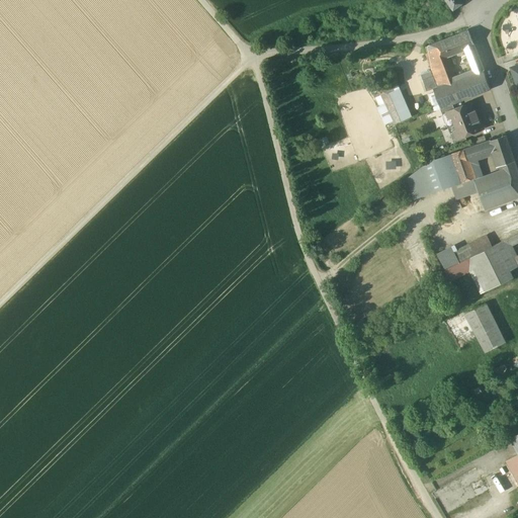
[(459,0),(444,0),(453,11),(463,4),(459,0)]
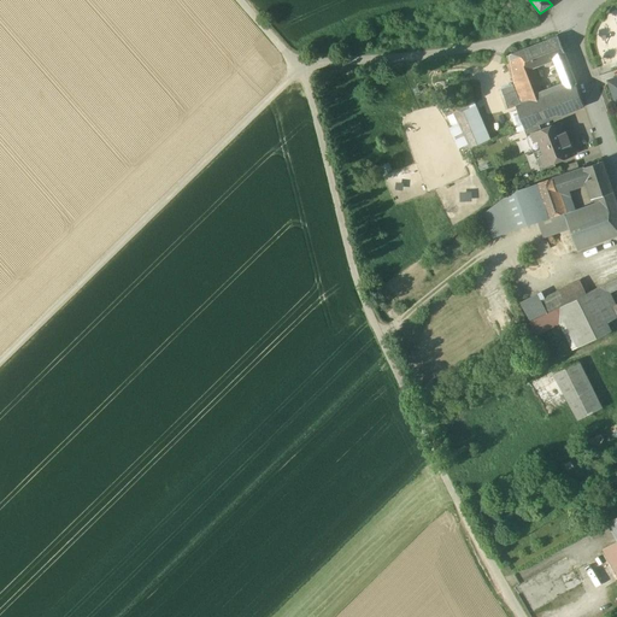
[(558,37),(530,47),(536,64),(554,57),(564,53),(558,37)]
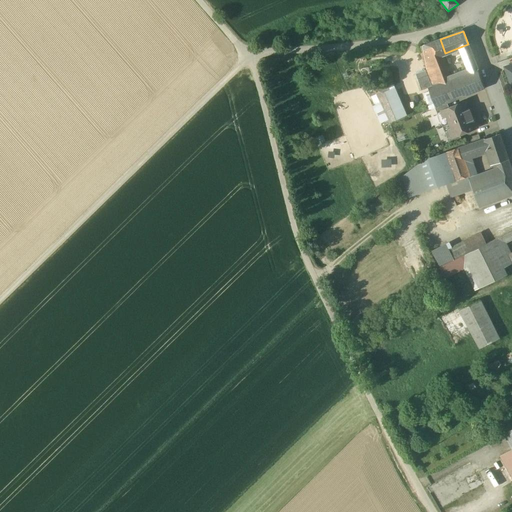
[(443,57),(440,55),(445,53),(440,39),(419,47),(434,86),(429,88),(436,107),(447,103),(464,96),(457,77),(451,80),(443,57)]
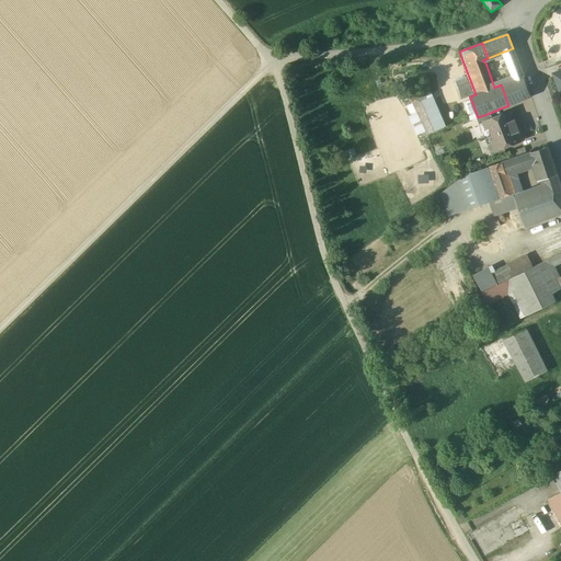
[(513,48),(504,52),(508,61),(516,58),(513,48)]
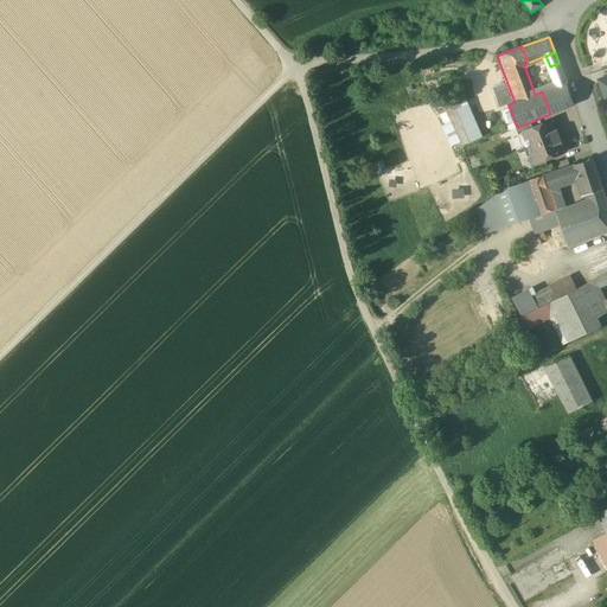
[(557,85),(542,91),(550,114),(575,104),(567,82),(558,63),(550,66),(557,85)]
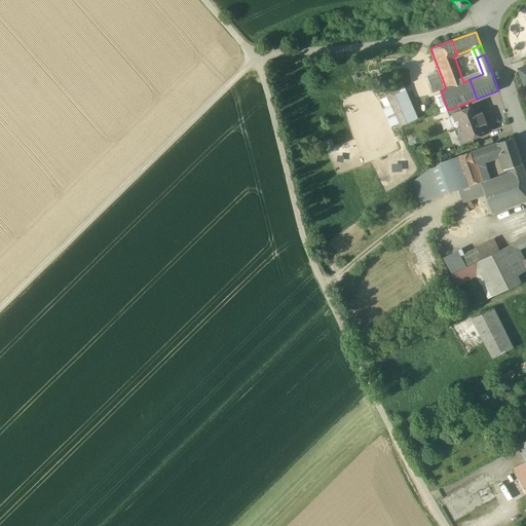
[(393,129),(419,119),(401,77),(375,88),(393,129)]
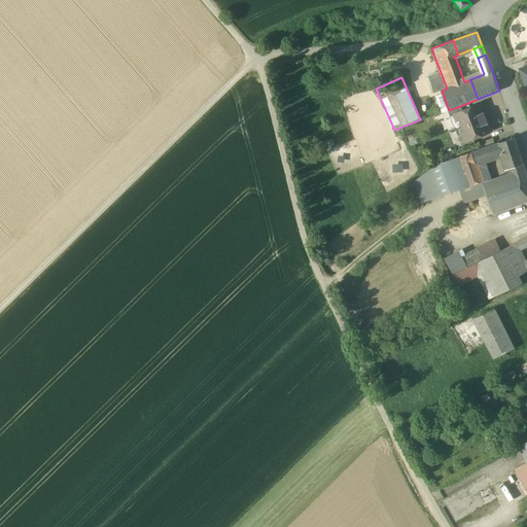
[(463,111),(450,116),(455,130),(486,117),(481,104),(463,111)]
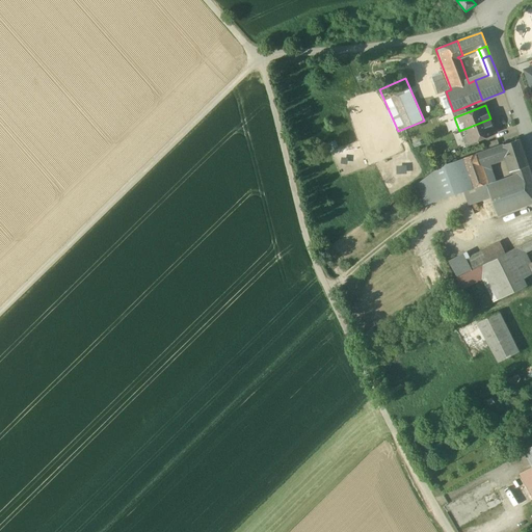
[(453,111),(452,111),(454,117),(468,112),(464,107),(453,111)]
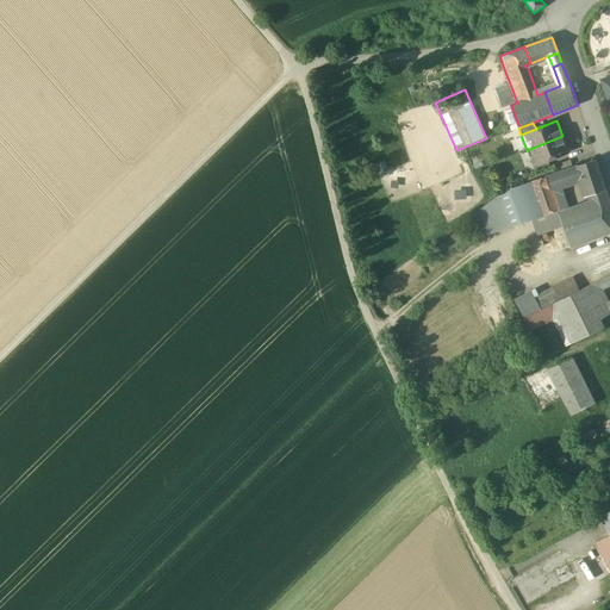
[(562,136),(527,150),(533,166),(548,160),(568,151),(562,136)]
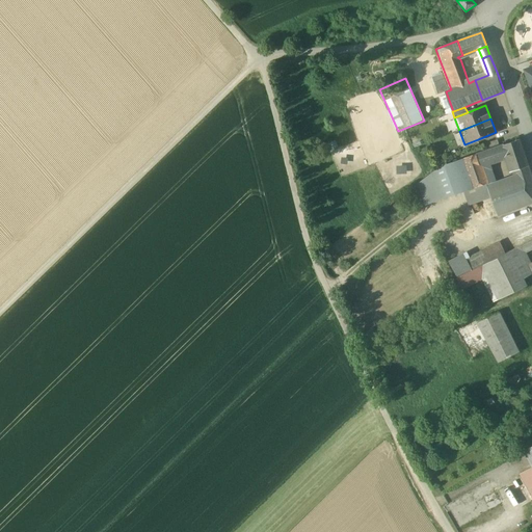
[(478,139),(464,144),(468,150),(480,145),(478,139)]
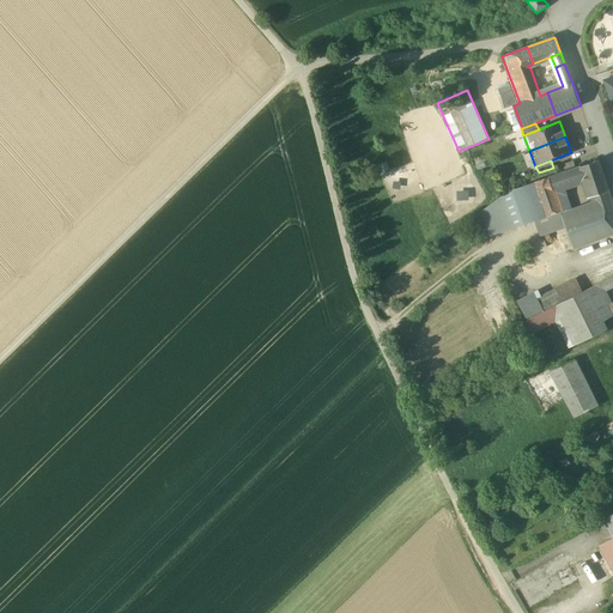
[(599,161),(575,168),(578,181),(586,178),(588,187),(606,181),(599,161)]
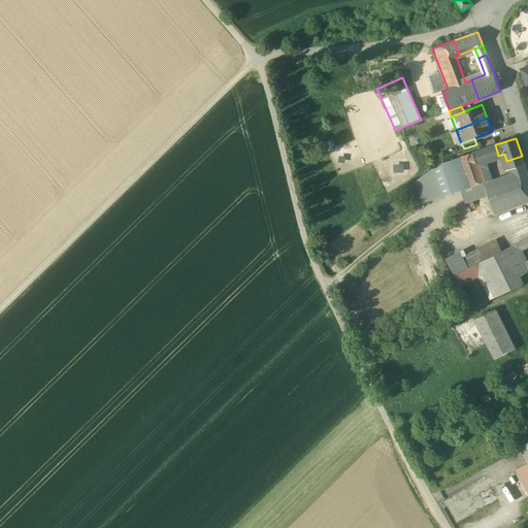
[(495,144),(473,152),(477,164),(491,160),(491,159),(498,156),(495,144)]
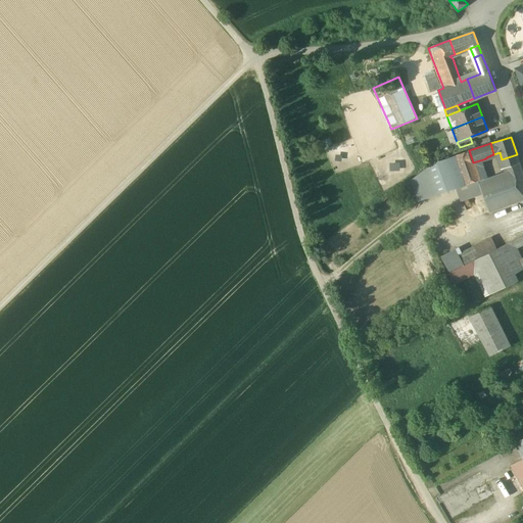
[(469,150),(456,155),(457,155),(438,161),(411,181),(418,201),(468,183),(479,179),(473,162),(469,150)]
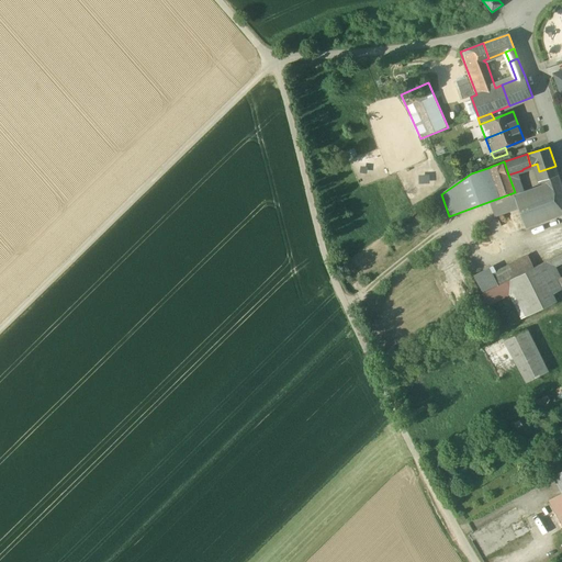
[(555,166),(539,171),(542,179),(558,171),(555,166)]
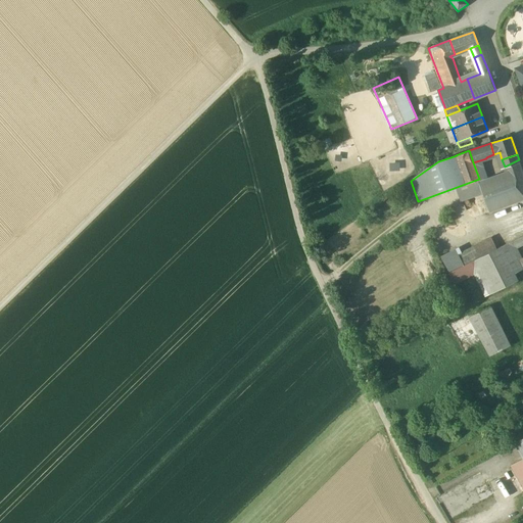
[(522,173),(519,159),(505,167),(507,173),(511,185),(516,202),(522,199),(522,173)]
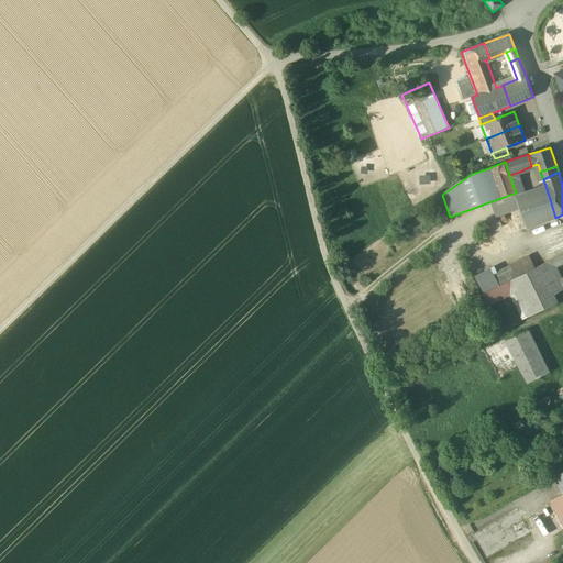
[(545,186),(517,196),(521,209),(550,199),(545,186)]
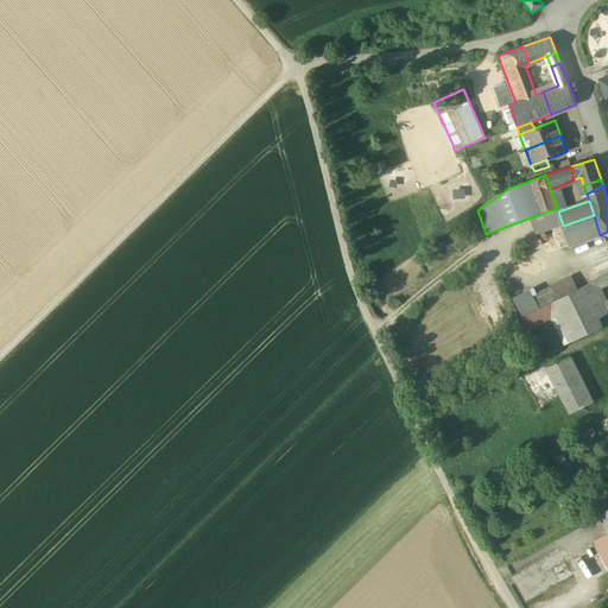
[(557,208),(544,213),(553,241),(567,235),(563,226),(558,211),(557,208)]
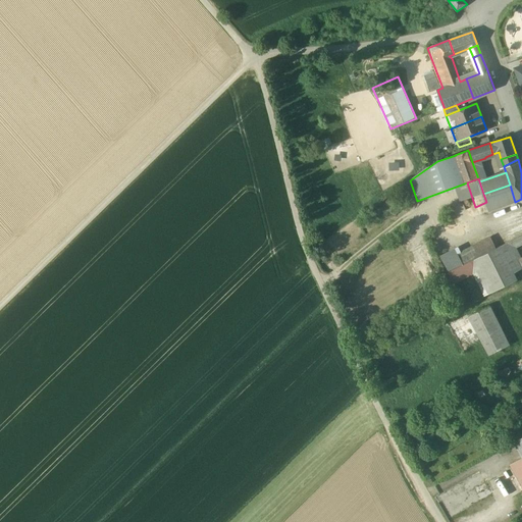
[(515,202),(510,185),(483,194),(486,202),(489,211),(515,202)]
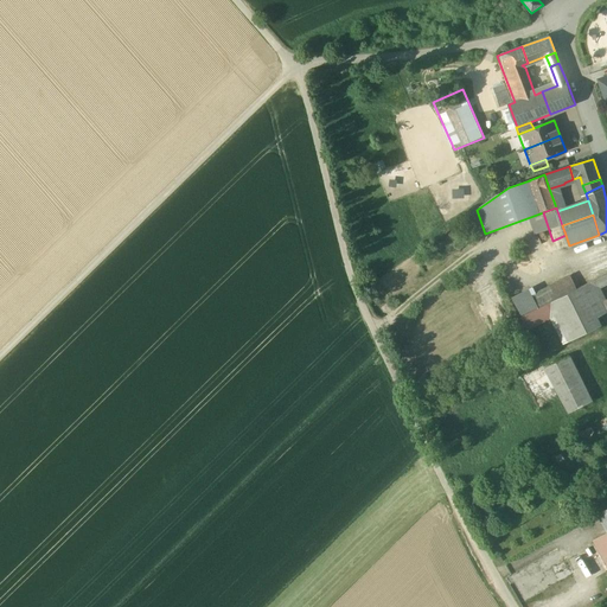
[(606,274),(604,276),(594,281),(598,288),(606,282),(606,274)]
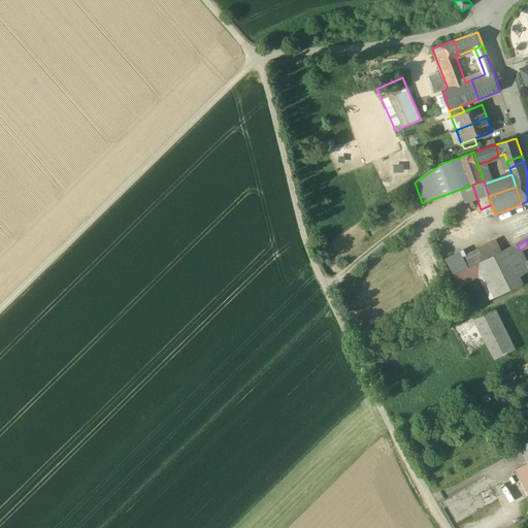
[(446,258),(454,275),(484,261),(501,252),(496,240),(467,255),(464,249),(446,258)]
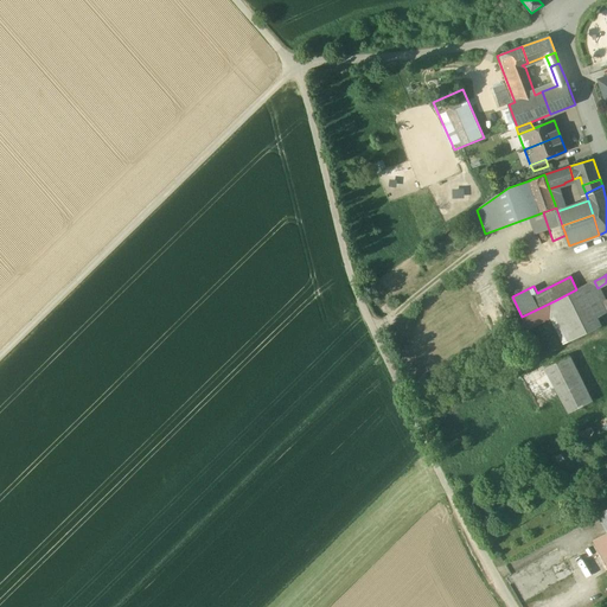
[(576,289),(556,300),(575,338),(601,326),(595,314),(606,308),(606,305),(606,302),(598,288),(594,281),(576,289)]
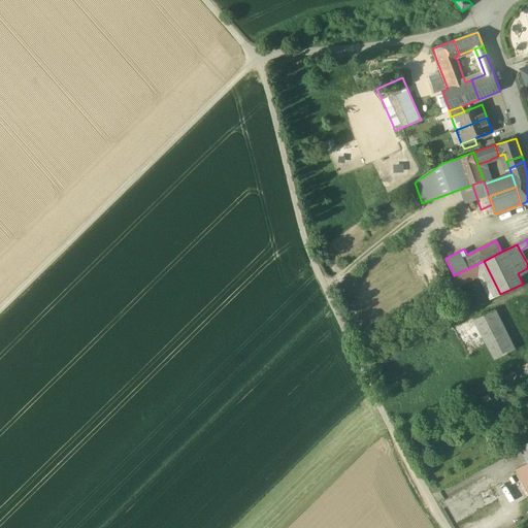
[(484,261),(454,275),(460,287),(481,276),(492,299),(500,294),(484,261)]
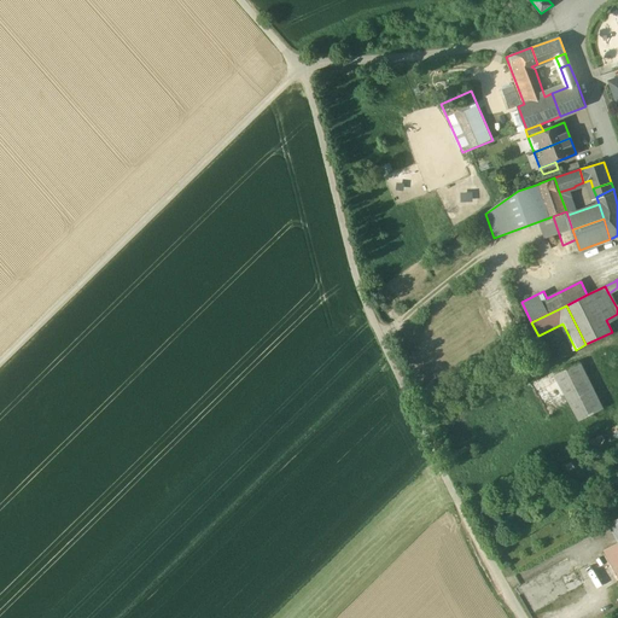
[(531,322),(524,326),(516,332),(522,344),(538,336),(531,322)]
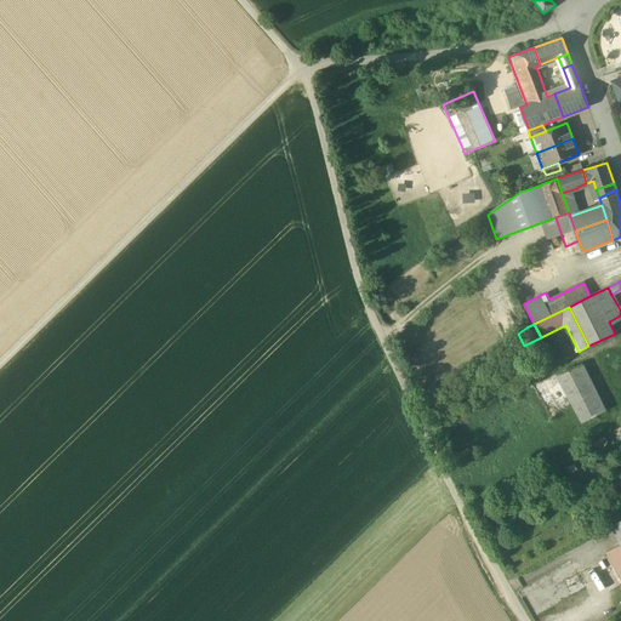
[(584,364),(558,377),(582,423),(608,410),(584,364)]
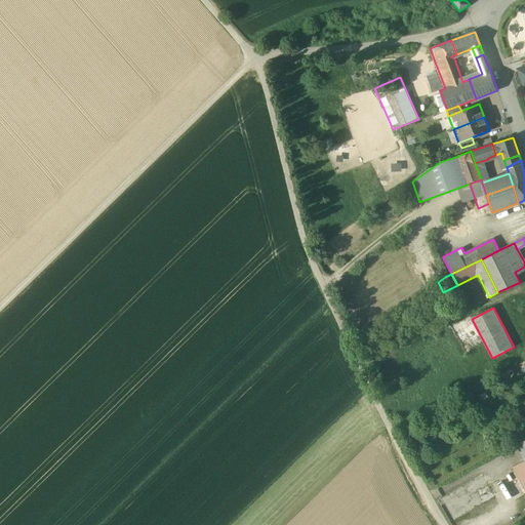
[(502,421),(483,433),(488,442),(498,436),(497,434),(506,429),(502,421)]
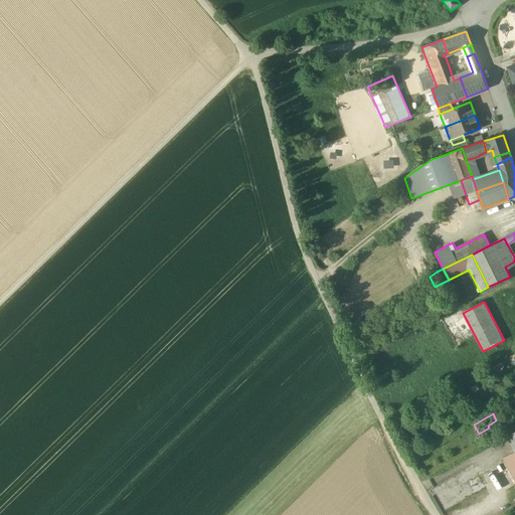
[(514,443),(513,444),(514,448),(514,452),(505,459),(514,476),(514,443)]
